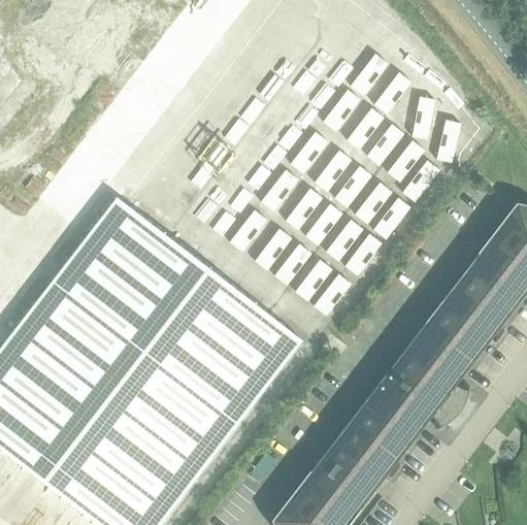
[(292,64),(285,76),(313,93),(320,80),(292,64)]
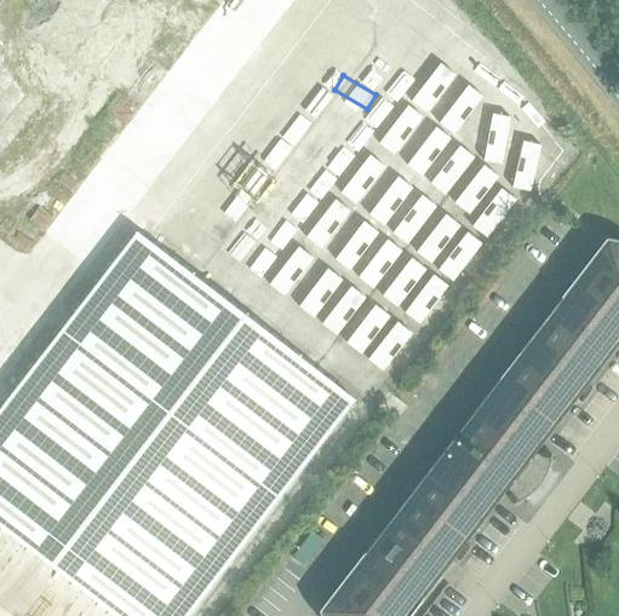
[(413,147),(423,136),(388,105),(378,115),(413,147)]
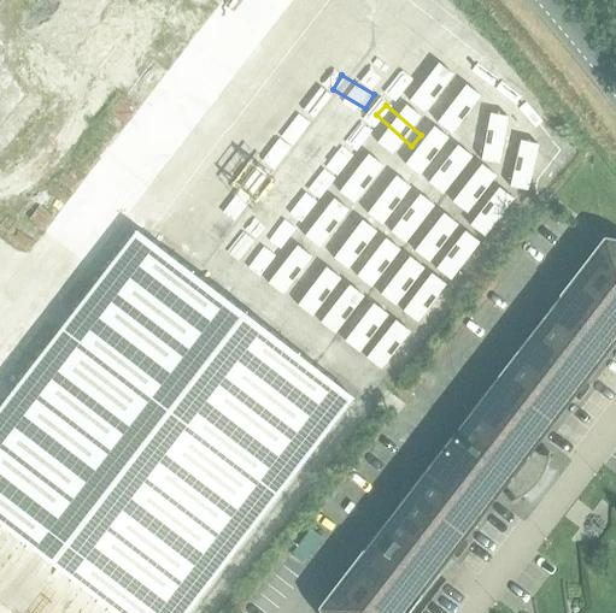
[(415,154),(453,172),(461,157),(422,139),(415,154)]
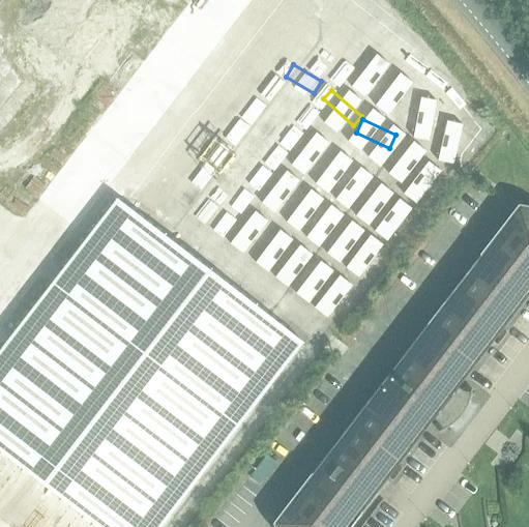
[(205,127),(194,140),(222,166),(232,153),(205,127)]
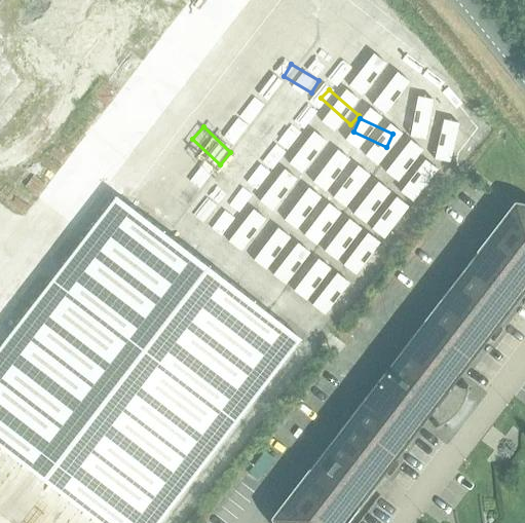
[(312,165),(323,153),(293,129),(283,141),(312,165)]
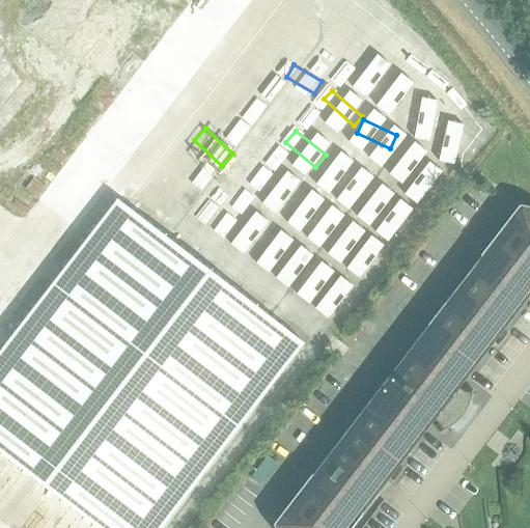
[(412,156),(405,166),(431,187),(440,176),(412,156)]
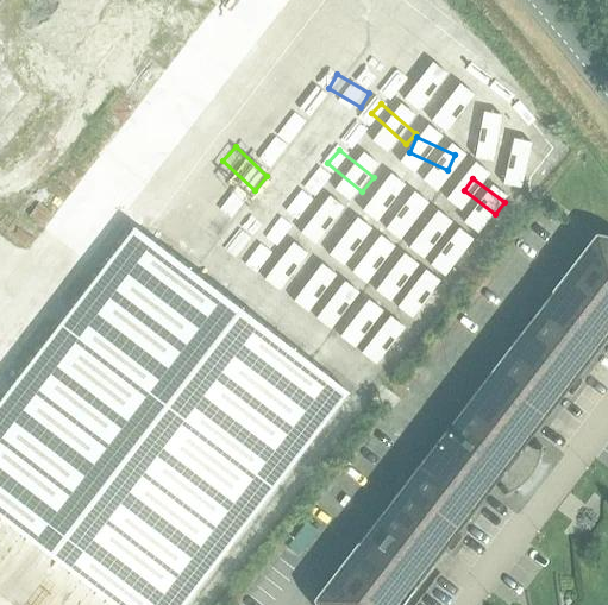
[(0,516),(114,604),(181,604),(348,391),(135,226),(0,399),(0,516)]
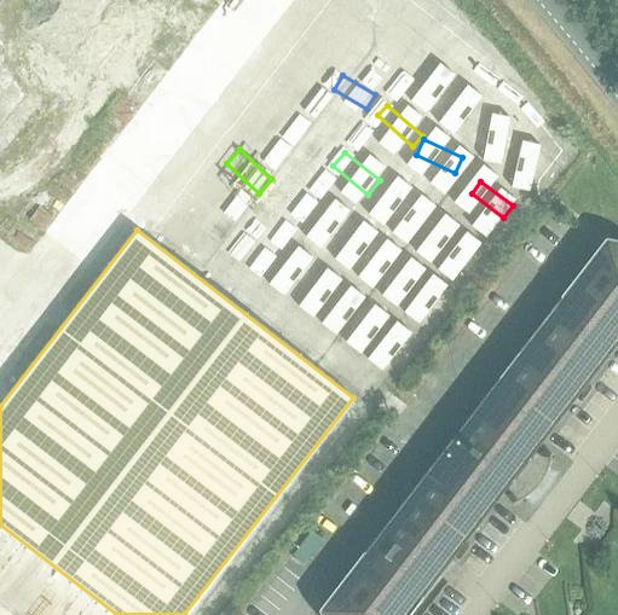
[(611,238),(605,237),(560,295),(561,296),(364,551),(363,551),(318,609),(321,614),(406,614),(422,596),(421,596),(506,486),(512,492),(517,500),(521,498),(525,495),(530,492),(533,488),(537,485),(541,480),(543,476),(546,471),(548,466),(549,462),(550,456),(541,454),(535,450),(617,340),(617,239),(611,238)]
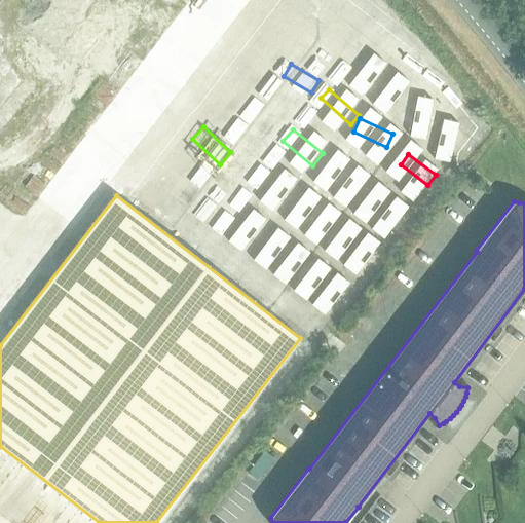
[(339,293),(347,283),(330,269),(322,278),(339,293)]
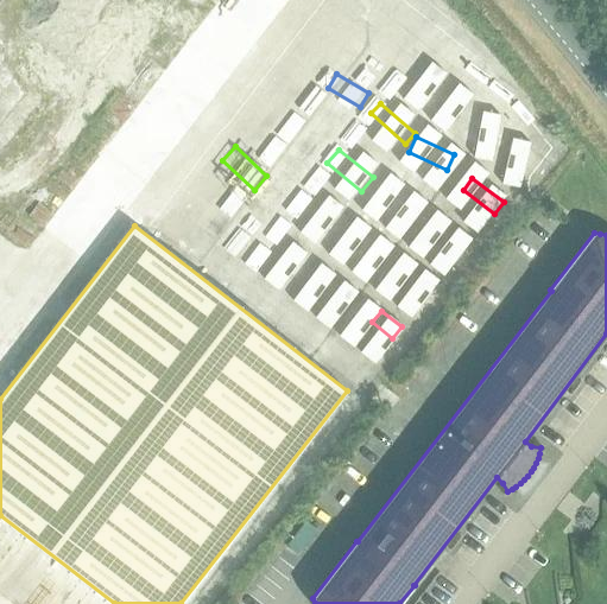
[(80,603),(89,587),(74,579),(61,603),(80,603)]
